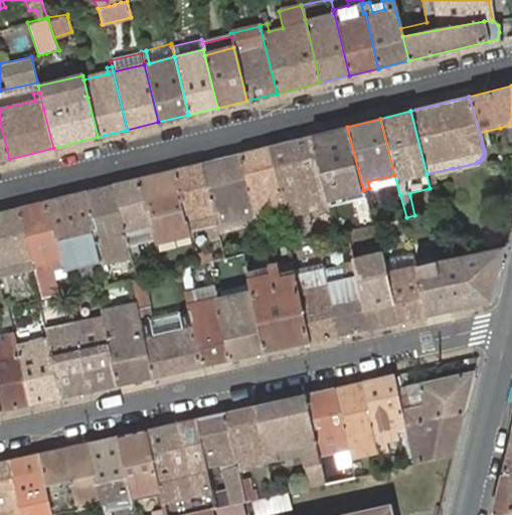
[(0,161),(9,159),(0,122),(0,161)]
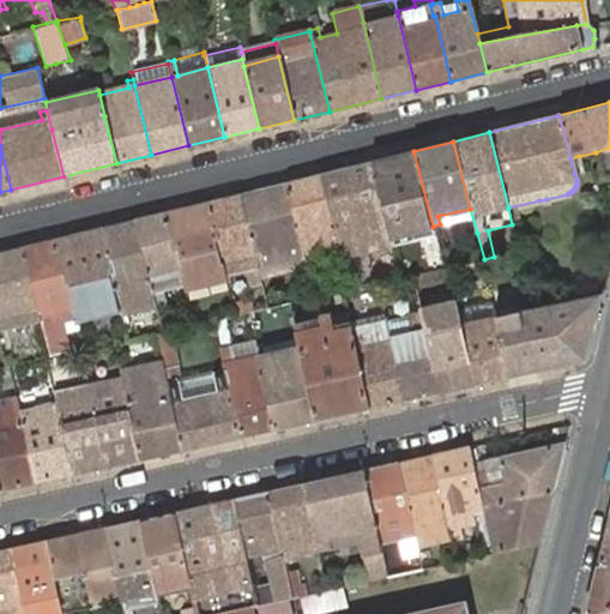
[(609,148),(596,152),(603,178),(609,175),(609,148)]
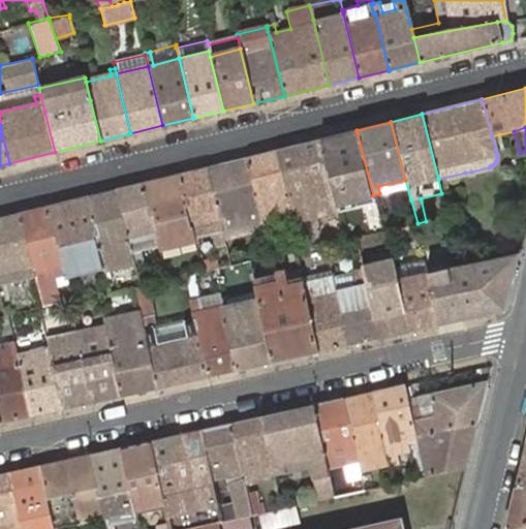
[(357,130),(320,138),(339,205),(374,196),(373,195),(357,130)]
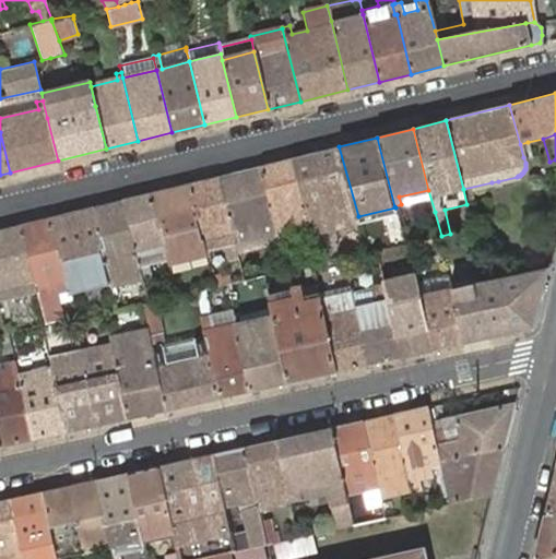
[(339,146),(292,158),(310,232),(359,221),(358,216),(339,146)]
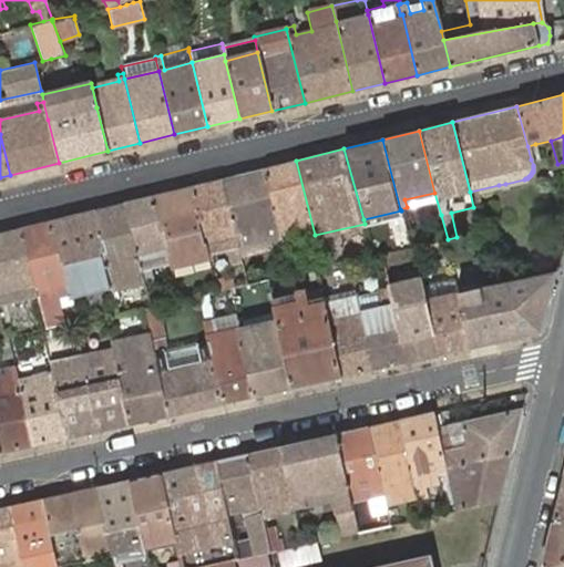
[(296,161),(264,168),(282,238),(288,236),(287,228),(303,224),(308,244),(317,241),(315,235),(296,161)]
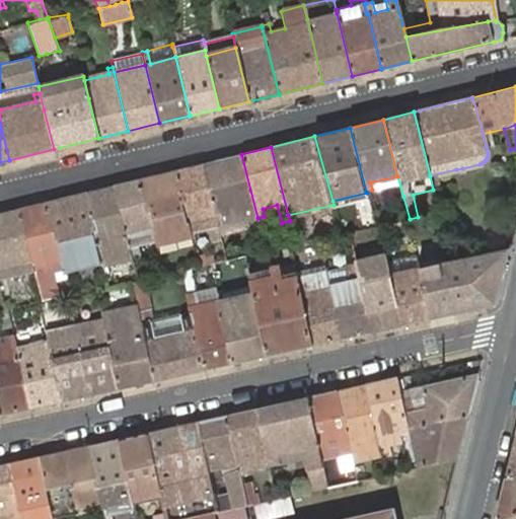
[(241,154),(202,164),(219,233),(259,224),(258,218),(241,154)]
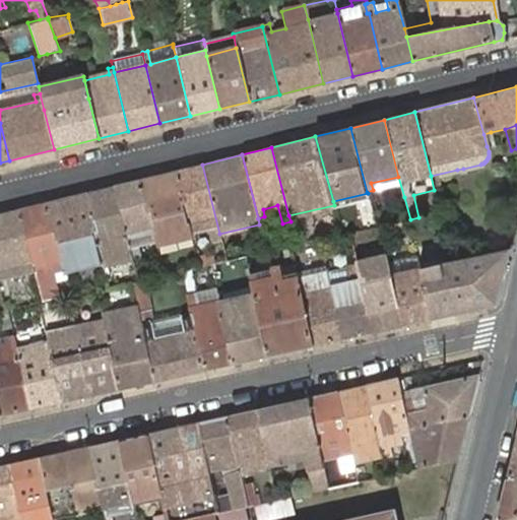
[(202,165),(177,171),(185,202),(180,203),(185,224),(190,222),(192,233),(209,229),(212,240),(221,238),(219,234),(202,165)]
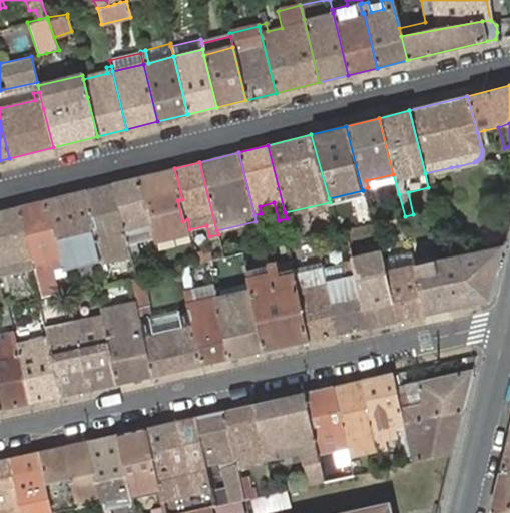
[(174,168),(135,178),(144,209),(148,208),(153,228),(149,229),(152,239),(189,229),(187,219),(182,221),(177,200),(182,199),(174,168)]
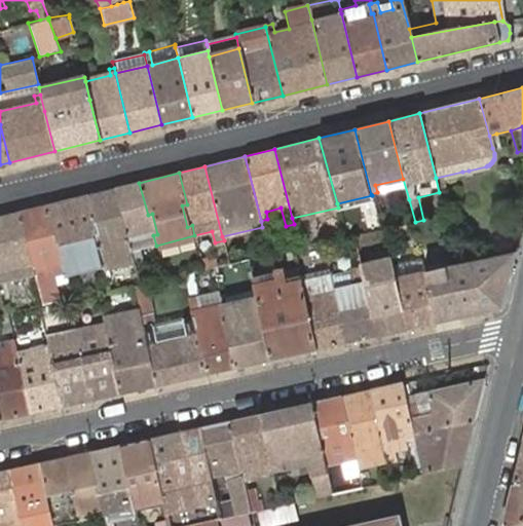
[(139,183),(113,189),(133,262),(133,264),(142,261),(139,250),(156,246),(153,235),(157,234),(152,214),(148,215),(139,183)]
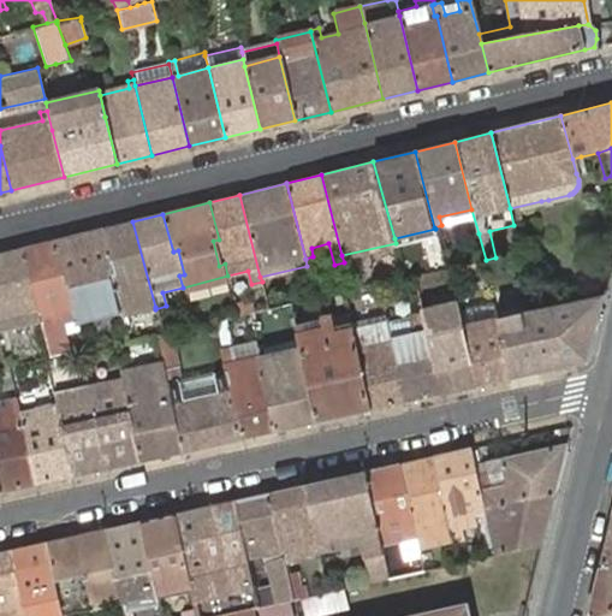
[(132,221),(101,229),(113,273),(110,274),(119,315),(155,307),(132,221)]
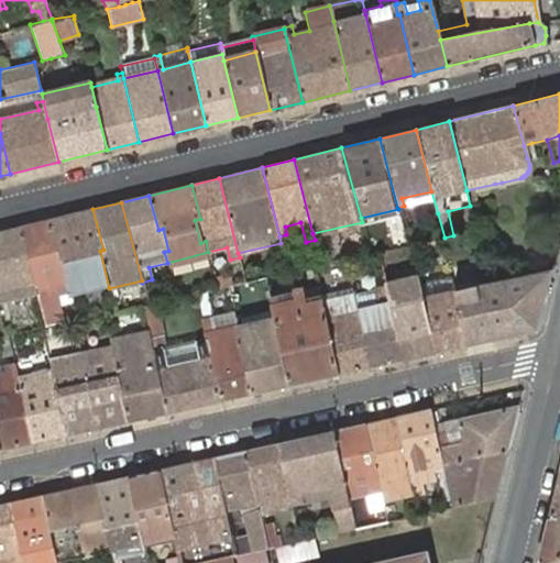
[(92,209),(48,220),(69,295),(69,298),(109,288),(100,251),(103,250),(92,209)]
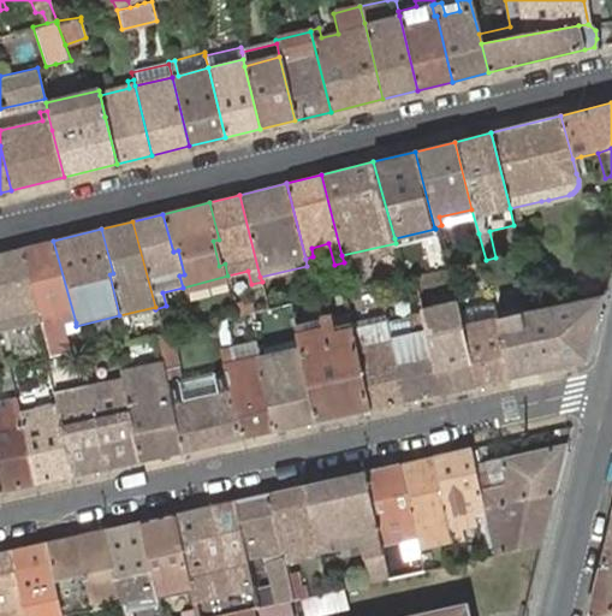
[(53,241),(22,249),(41,321),(42,331),(49,357),(63,355),(67,354),(60,327),(76,323),(53,241)]
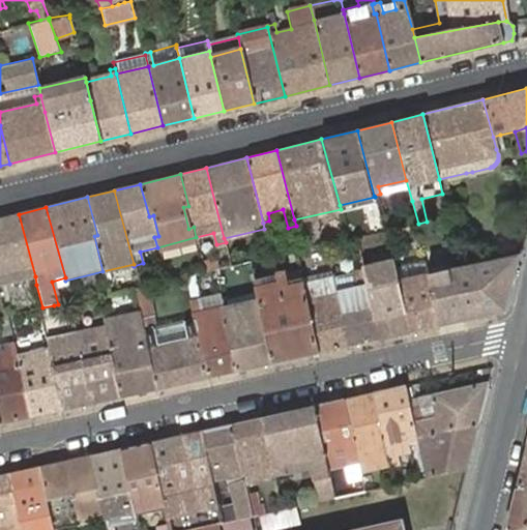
[(19,214),(0,217),(0,292),(10,290),(11,296),(19,295),(17,288),(23,287),(21,281),(35,276),(19,214)]
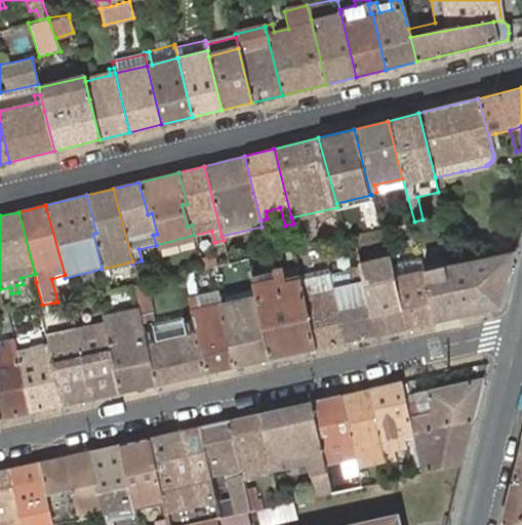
[(513,250),(445,266),(443,267),(446,279),(426,284),(434,321),(497,308),(499,307),(499,305),(513,250)]
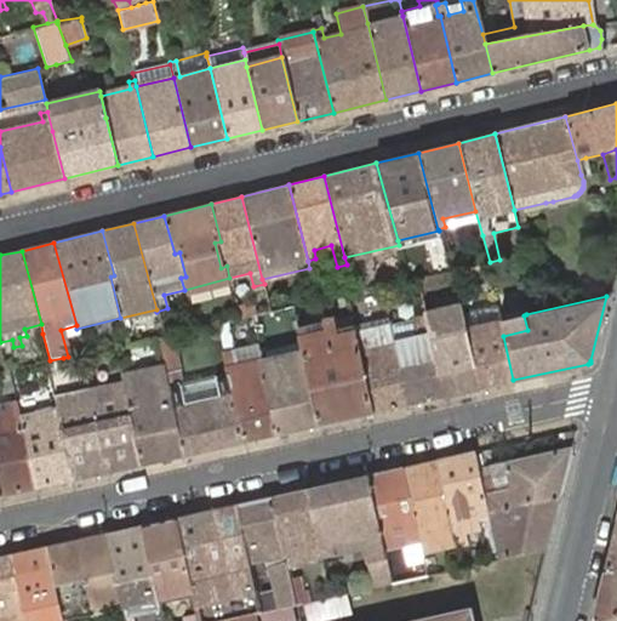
[(252,302),(236,307),(239,319),(251,315),(256,314),(252,302)]
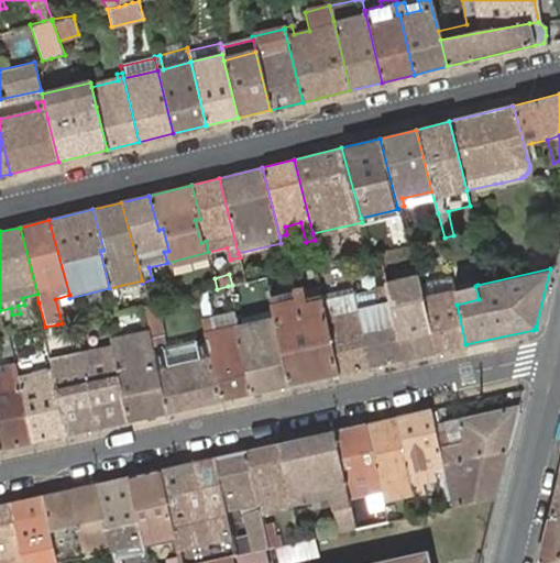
[(386,283),(391,304),(402,359),(434,352),(421,296),(420,289),(419,285),(417,275),(386,283)]
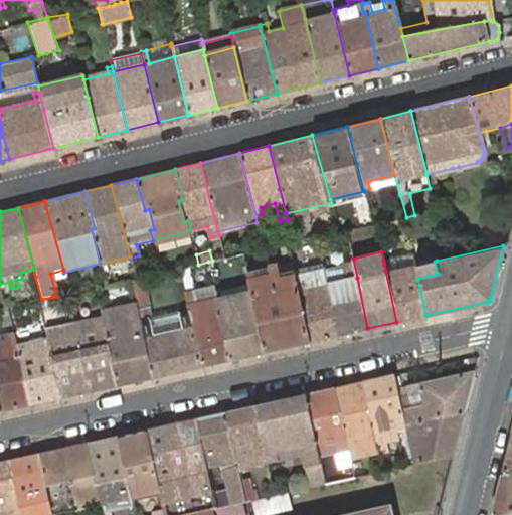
[(412,253),(383,261),(384,265),(385,271),(414,265),(412,253)]
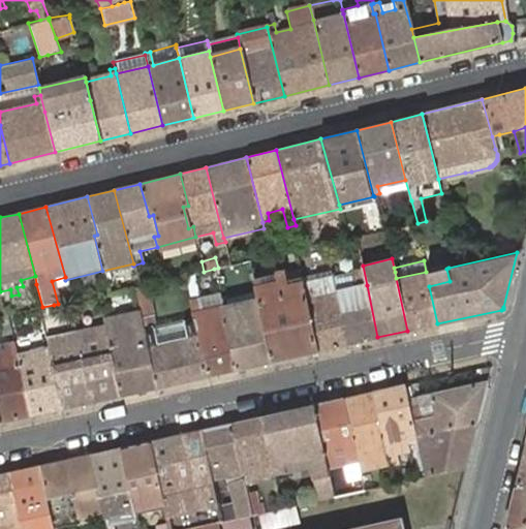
[(363,266),(331,272),(332,276),(346,344),(377,337),(367,285),(363,266)]
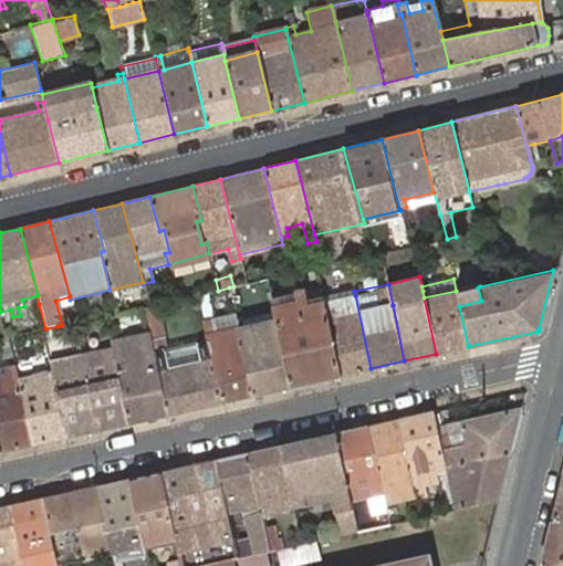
[(323,303),(320,287),(304,290),(308,305),(323,303)]
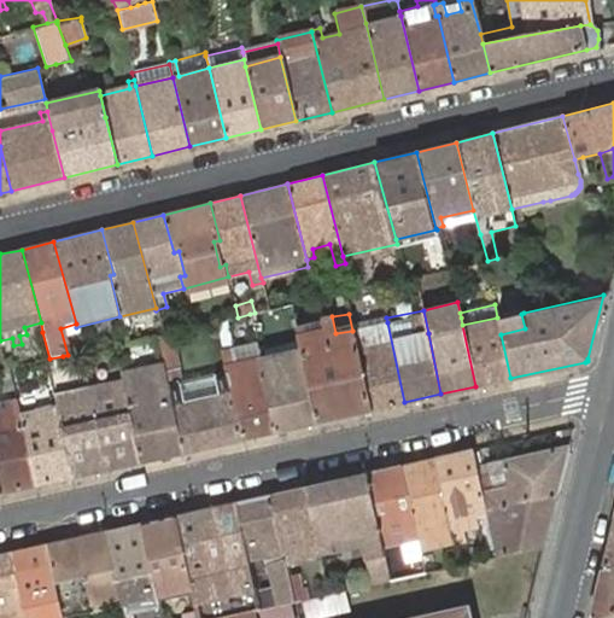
[(525,328),(521,314),(506,318),(507,326),(498,327),(501,334),(525,328)]
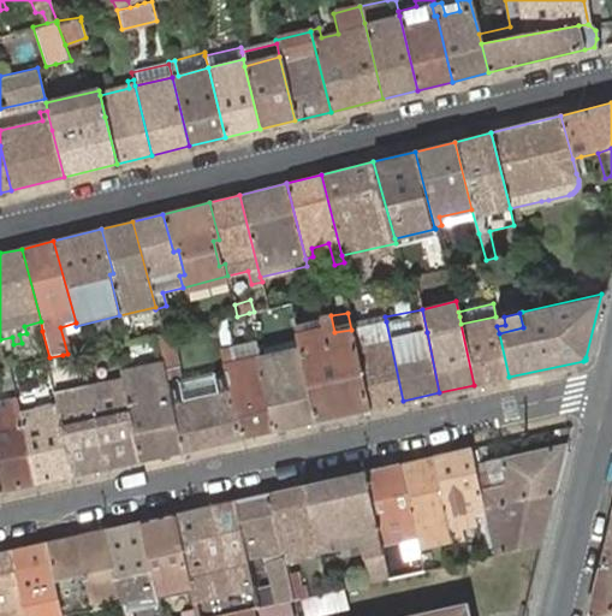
[(321,329),(297,333),(299,348),(315,421),(368,408),(351,330),(334,332),(331,315),(320,319),(321,329)]
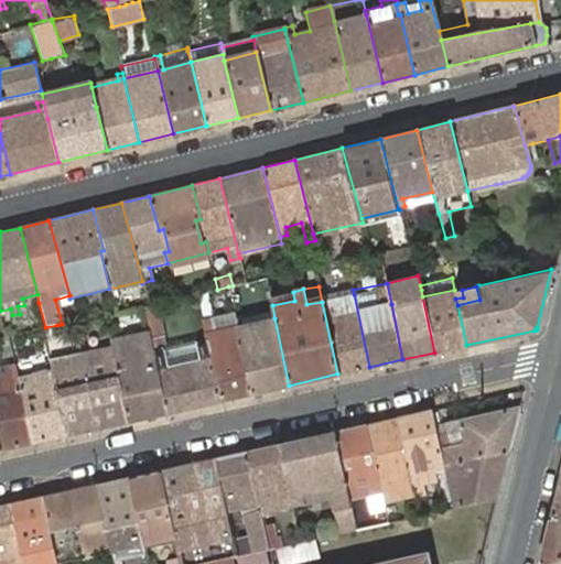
[(454,291),(454,290),(422,296),(434,353),(466,345),(457,305),(455,299),(454,291)]
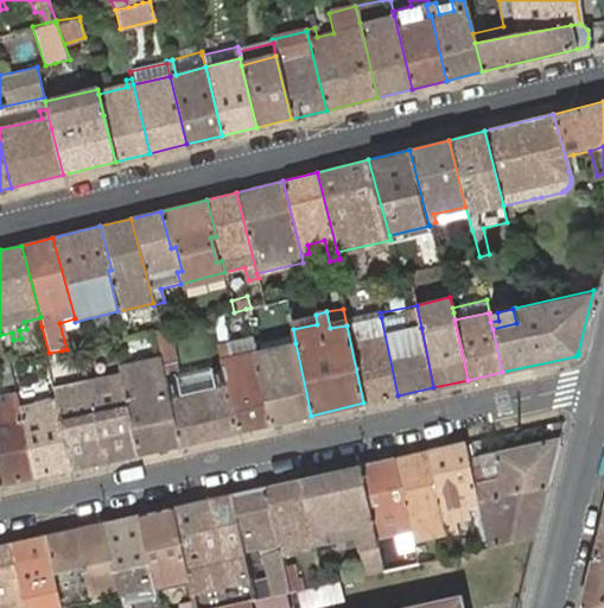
[(498,321),(497,312),(489,314),(490,322),(498,321)]
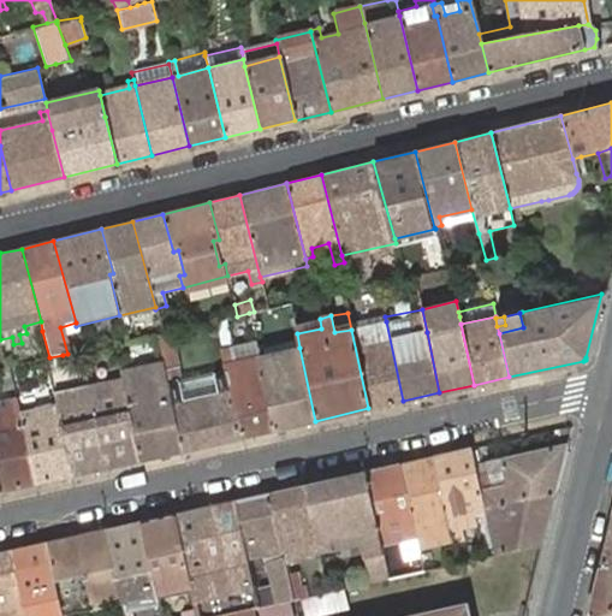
[(220,353),(225,369),(238,437),(273,430),(259,357),(259,356),(232,362),(230,350),(230,348),(223,319),(214,321),(220,353)]
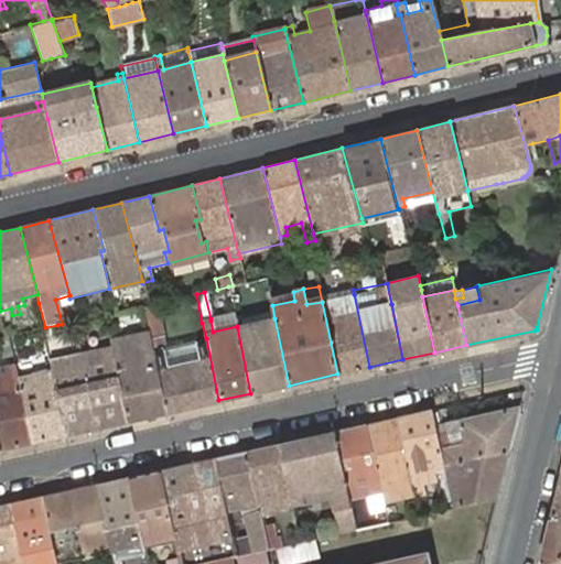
[(354,294),(322,302),(337,373),(369,367),(354,294)]
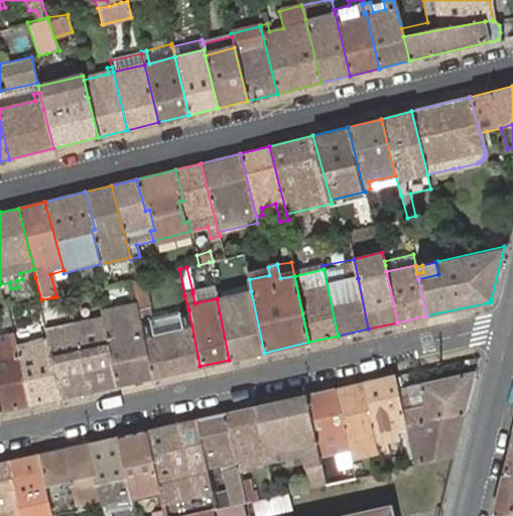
[(135,305),(136,308),(151,377),(200,366),(188,309),(178,312),(181,328),(153,334),(149,318),(140,278),(136,278),(130,280),(135,305)]
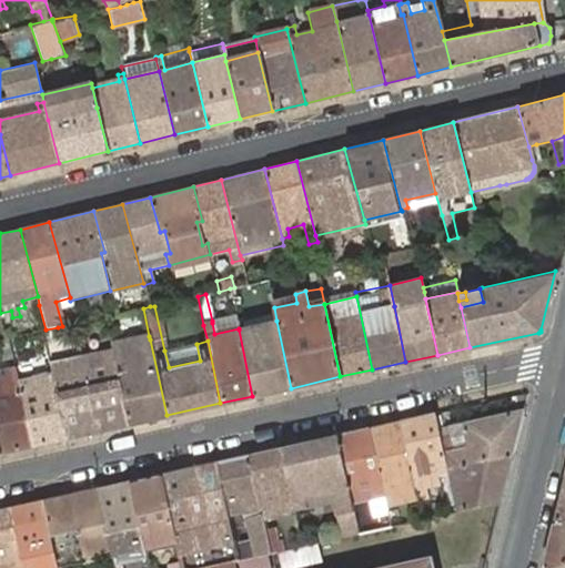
[(212,323),(214,334),(239,328),(236,322),(235,315),(212,321),(212,323)]
